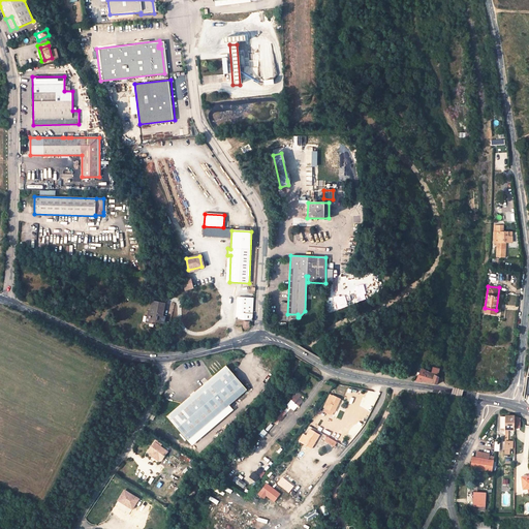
[(237,306),(236,320),(252,321),(253,299),(237,298),(237,302),(237,306)]
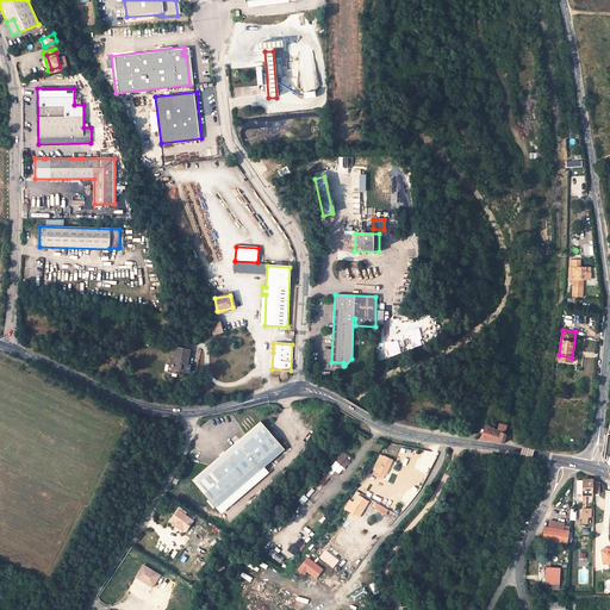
[(185,365),(186,360),(188,360),(191,350),(176,348),(175,358),(172,372),(179,373),(185,373),(187,365),(185,365)]
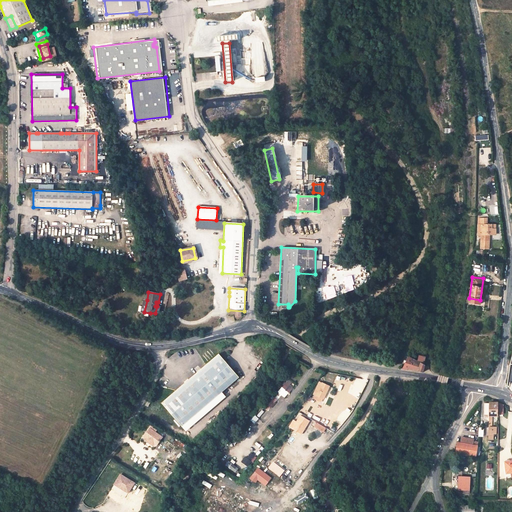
[(238,376),(218,353),(199,369),(197,371),(161,403),(181,426),(238,376)]
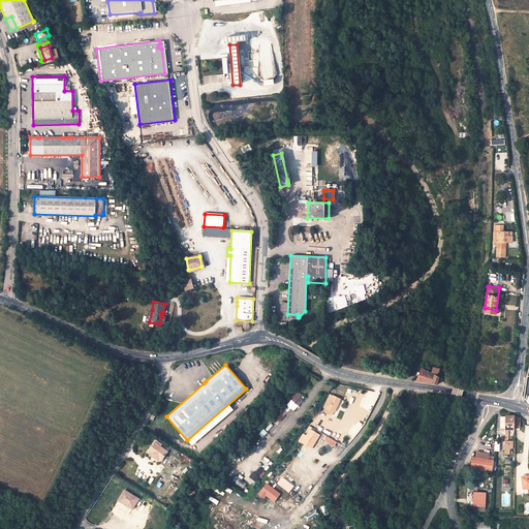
[(438,385),(441,378),(432,374),(424,370),(417,381),(424,382),(431,383),(438,385)]
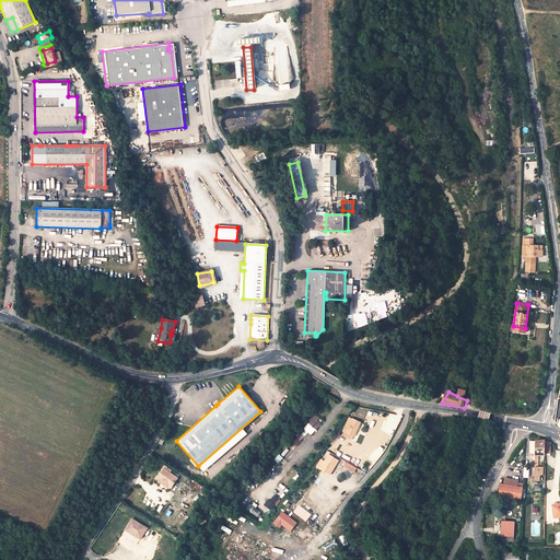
[(316,415),(304,429),(312,435),(321,424),(317,421),(319,418),(316,415)]
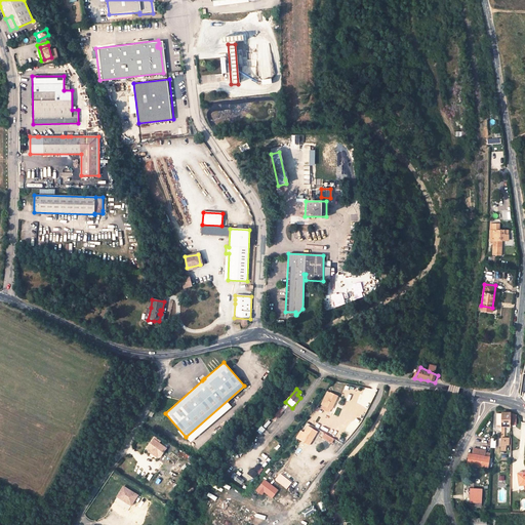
[(324,399),(321,405),(331,410),(338,396),(330,393),(326,400),(324,399)]
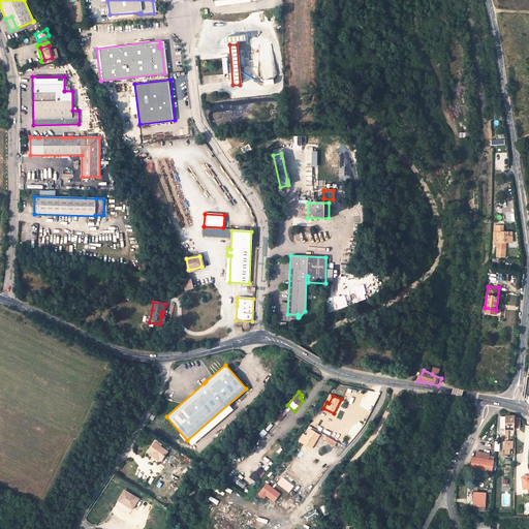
[(275,418),(273,422),(276,425),(286,413),(283,410),(276,418),(275,418)]
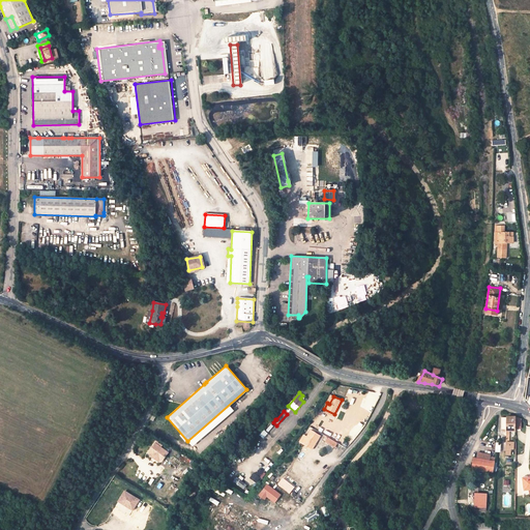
[(323,427),(328,418),(320,414),(315,422),(323,427)]
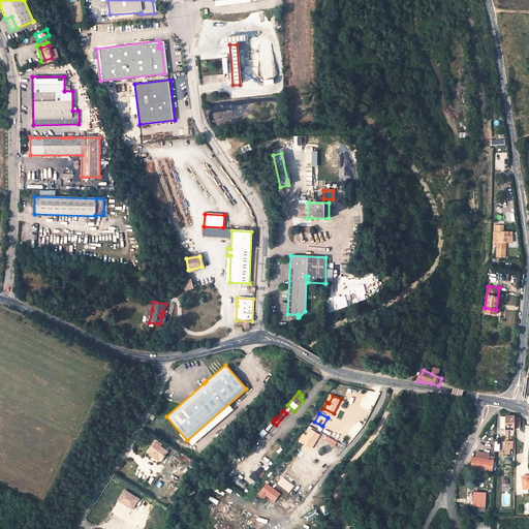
[(515,430),(515,417),(506,416),(506,418),(499,417),(499,429),(506,429),(505,458),(509,458),(510,453),(512,453),(512,446),(508,446),(509,430),(515,430)]
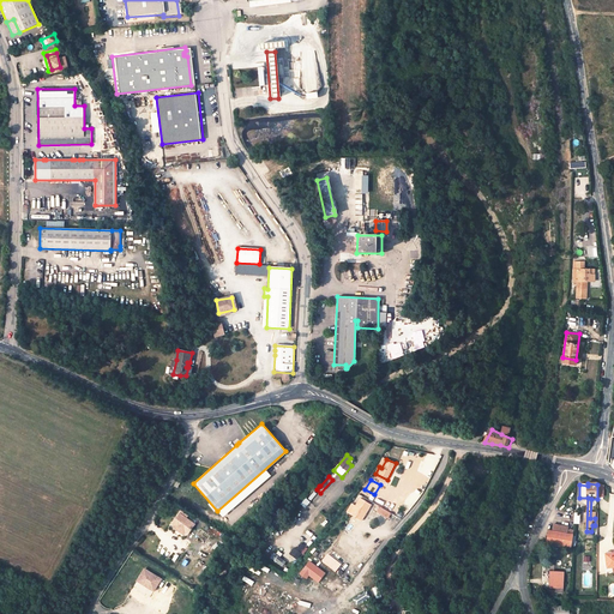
[(359,498),(355,505),(350,513),(362,521),(371,505),(359,498)]
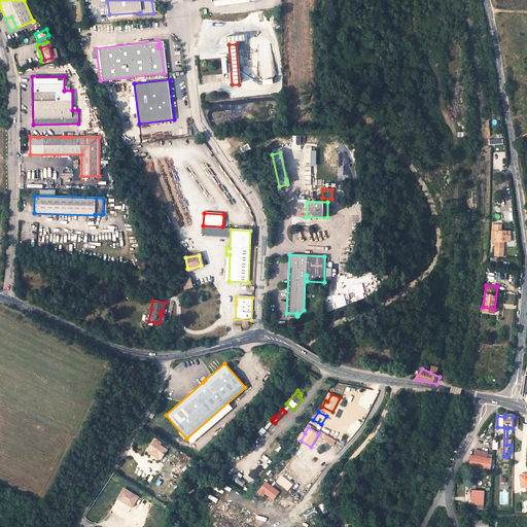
[(325,434),(322,440),(332,446),(336,441),(325,434)]
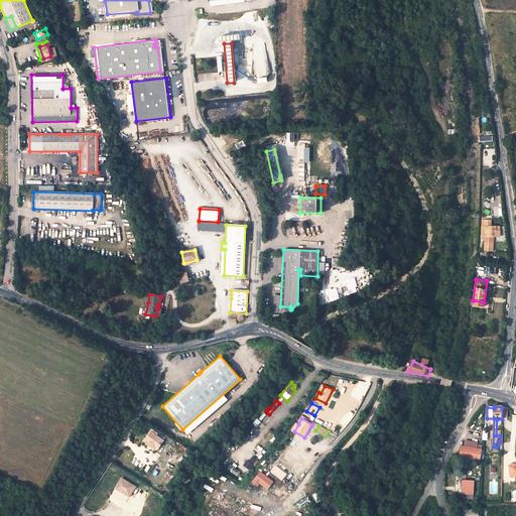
[(150,431),(143,440),(157,450),(163,440),(156,435),(150,431)]
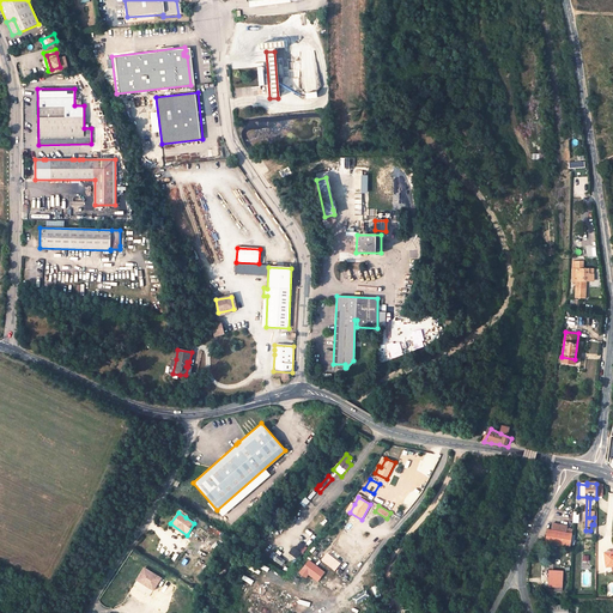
[(553,532),(548,532),(547,542),(570,546),(571,535),(569,535),(570,532),(554,529),(553,532)]
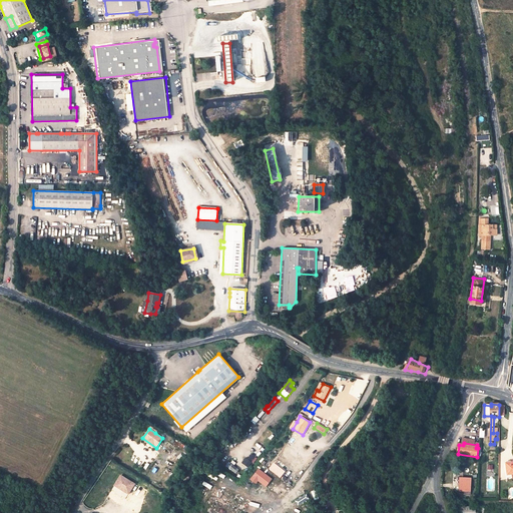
[(295,467),(301,457),(286,447),(280,457),(295,467)]
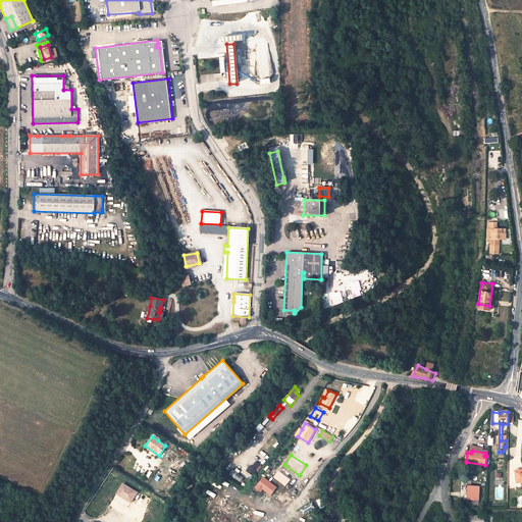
[(255,462),(251,467),(258,472),(262,467),(255,462)]
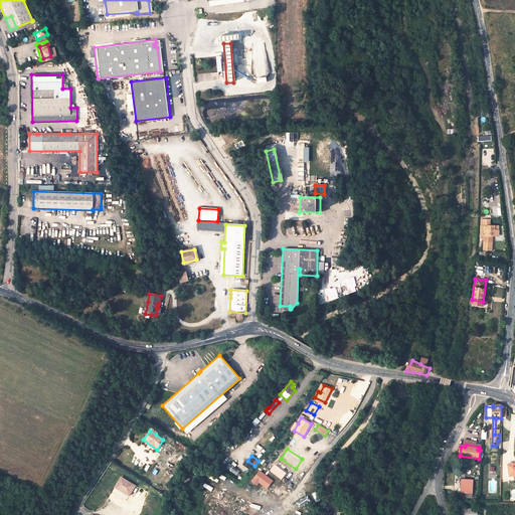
[(230,464),(227,468),(237,476),(240,472),(230,464)]
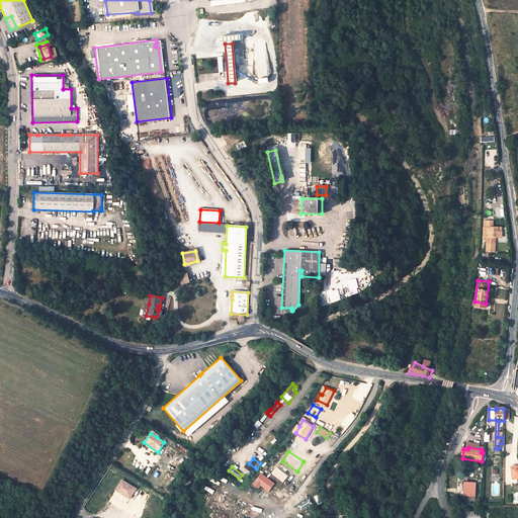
[(283,483),(289,477),(277,466),(271,472),(283,483)]
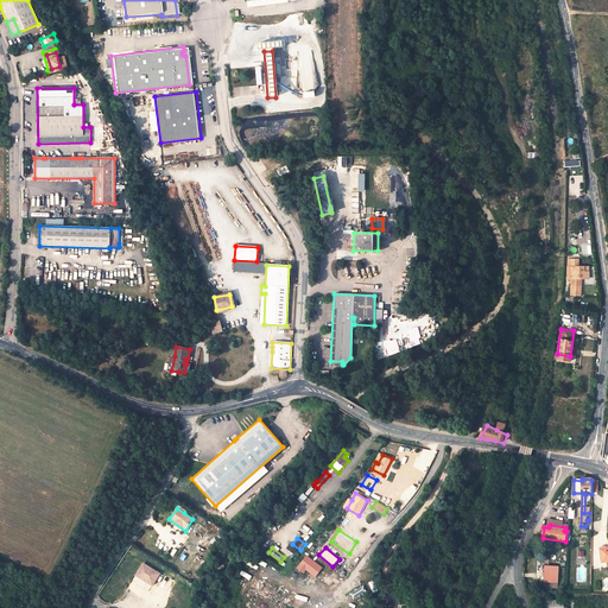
[(559,569),(545,568),(544,583),(550,584),(550,587),(558,588),(559,569)]
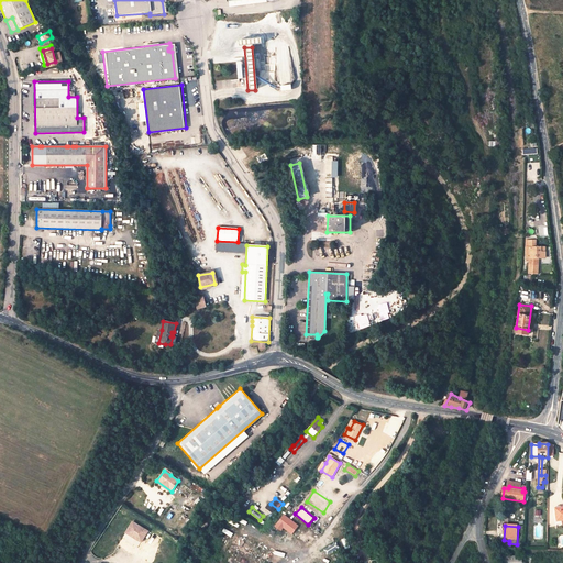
[(148,531),(144,539),(155,545),(159,539),(148,531)]
